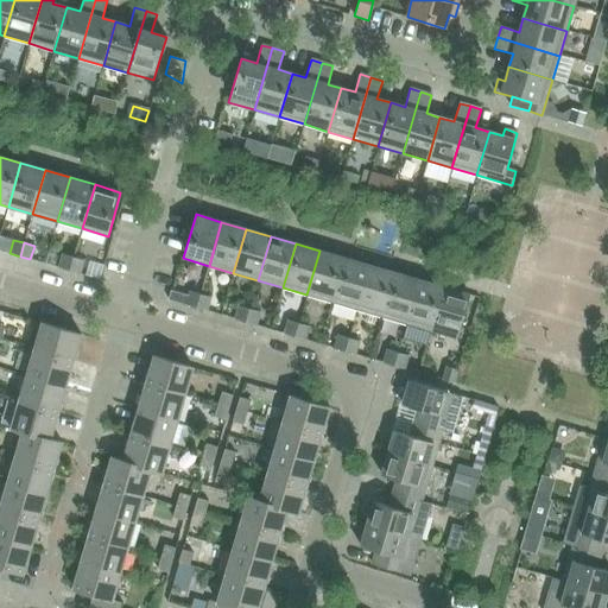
[(306,295),(333,302),(346,258),(320,251),(306,295)]
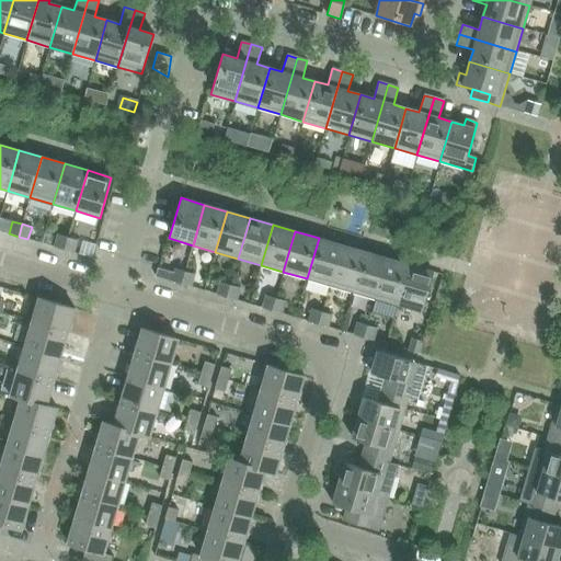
[(54,247),(64,250),(67,237),(58,235),(54,247)]
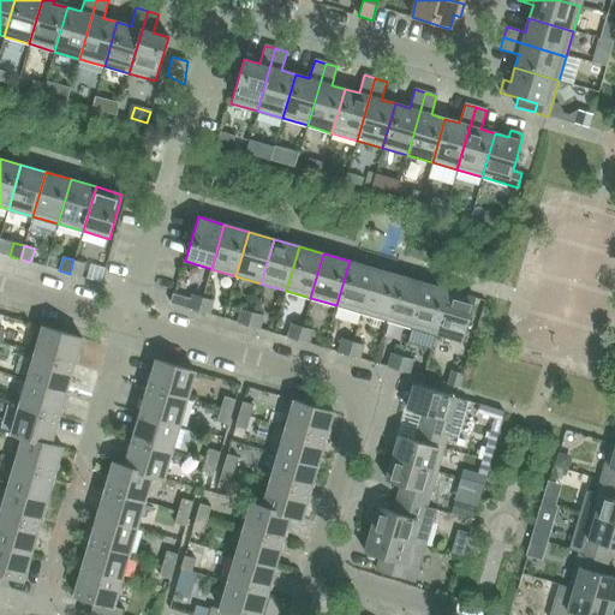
[(73,260),(70,274),(81,276),(84,263),(73,260)]
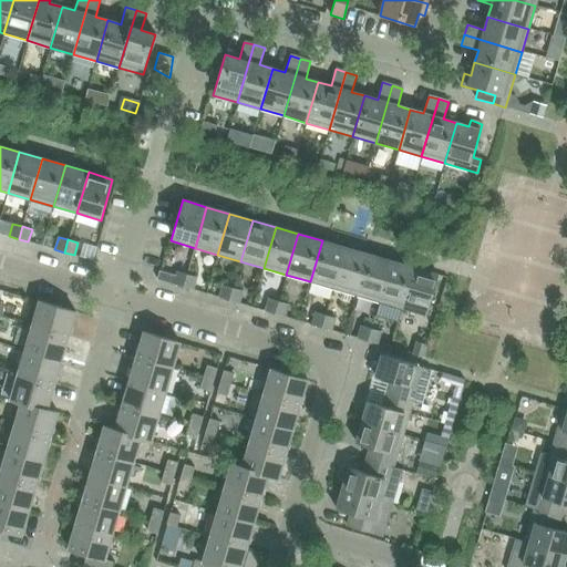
[(310,281),(333,288),(346,248),(322,240),(310,281)]
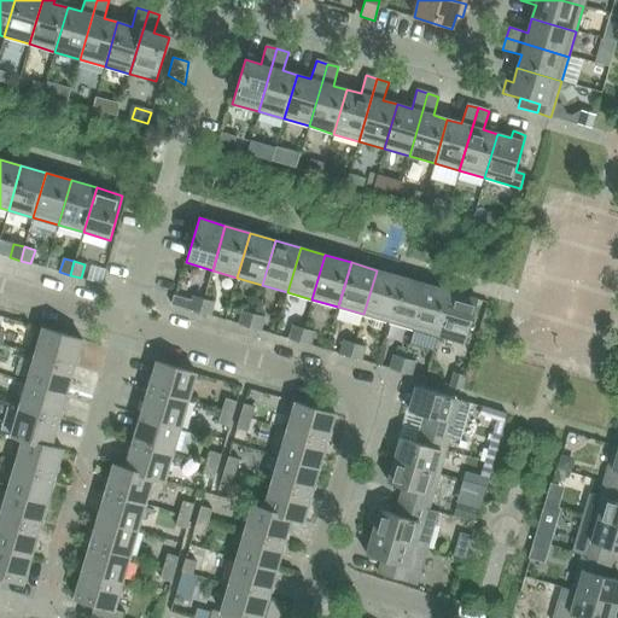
[(401,278),(377,270),(363,314),(388,322),(401,278)]
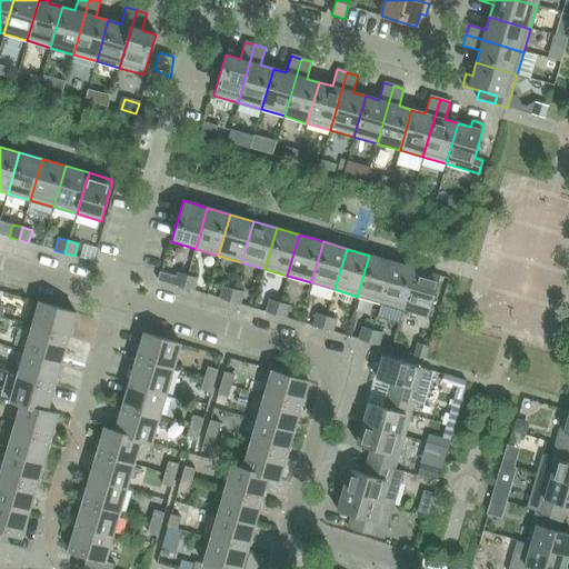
[(369,256),(357,297),(380,303),(392,262),(369,256)]
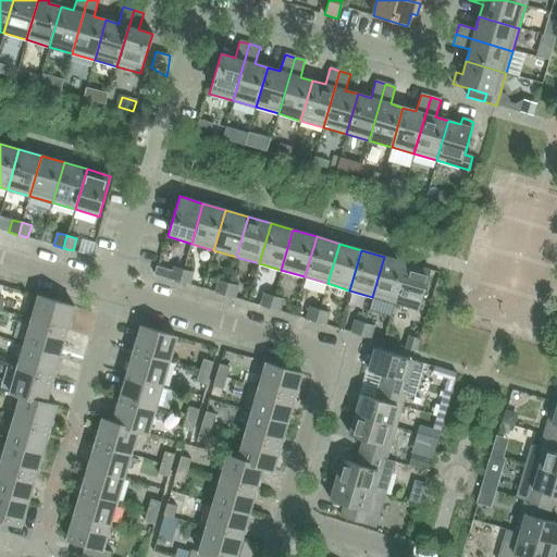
[(372,297),(395,304),(407,263),(384,257),(372,297)]
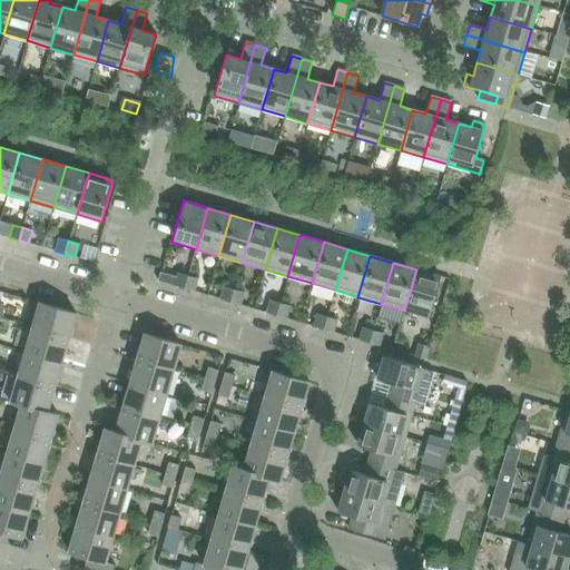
[(416,269),(404,311),(429,317),(440,276),(416,269)]
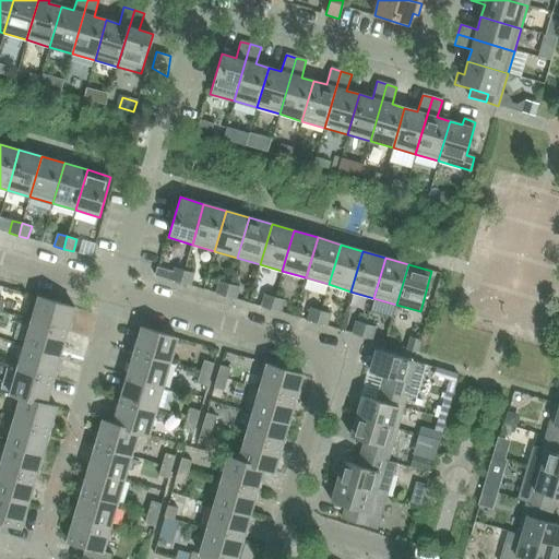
[(170,281),(180,283),(185,271),(175,268),(170,281)]
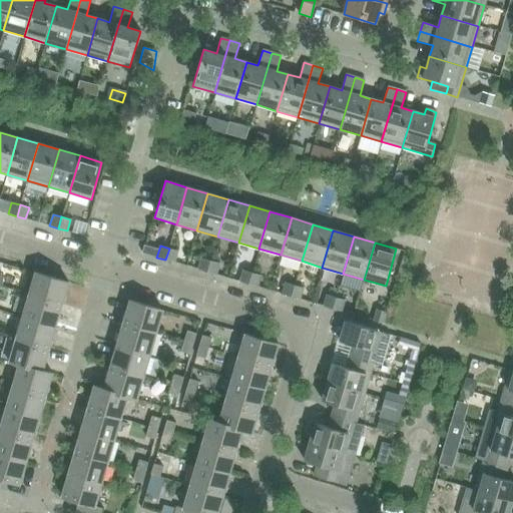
[(165,260),(174,263),(177,251),(169,248),(165,260)]
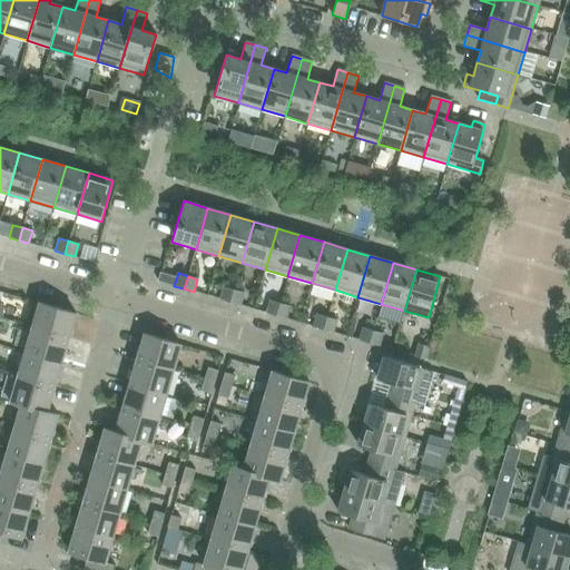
[(220,300),(229,303),(234,290),(224,287),(220,300)]
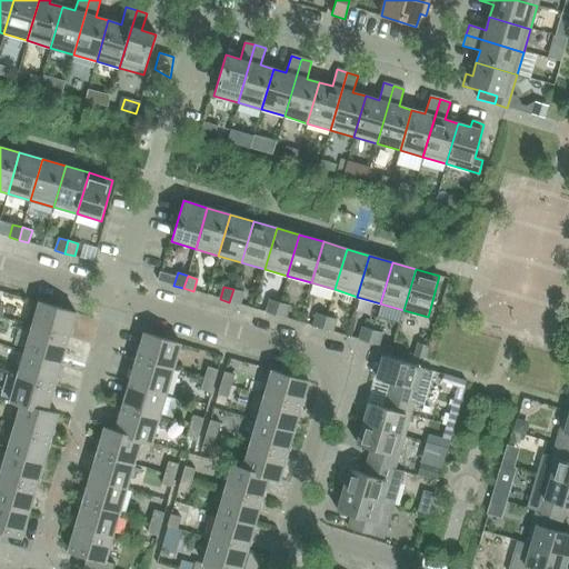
[(233,289),(229,302),(239,305),(242,292),(233,289)]
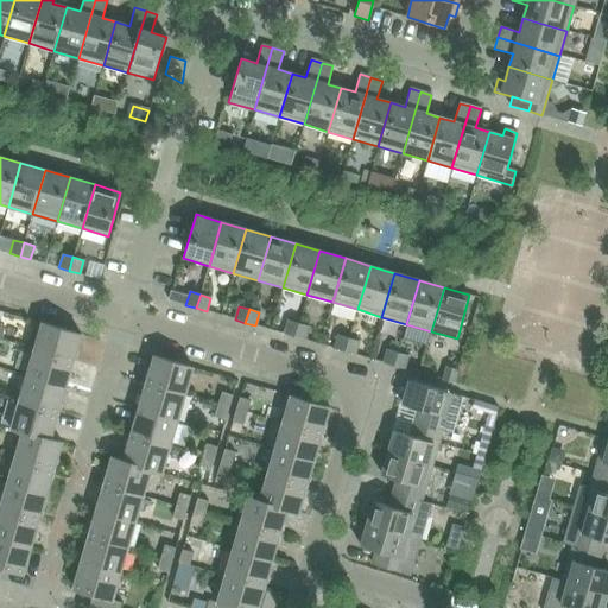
[(284,334),(295,337),(299,323),(289,321),(284,334)]
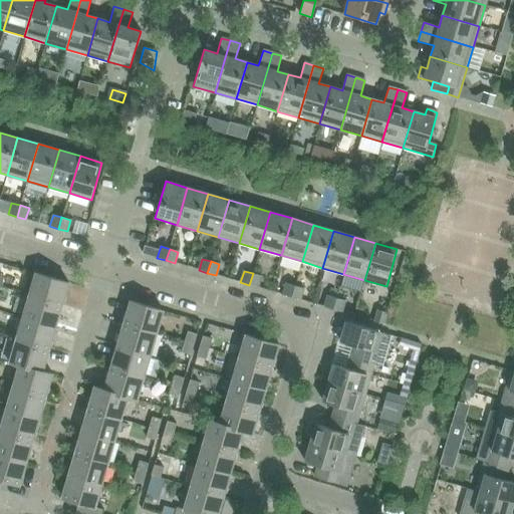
[(68,283),(35,273),(28,296),(61,305),(68,283)]
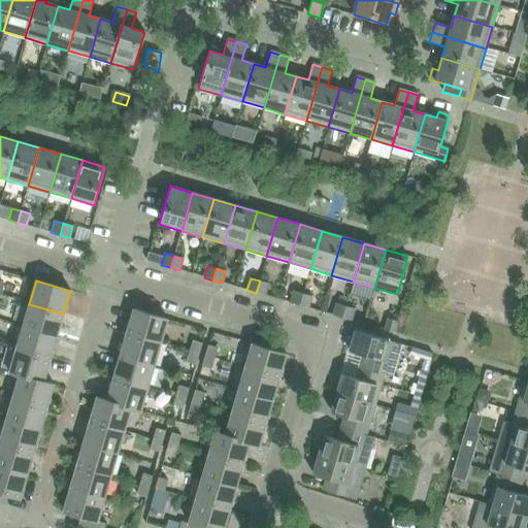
[(256,293),(265,296),(269,284),(260,281),(256,293)]
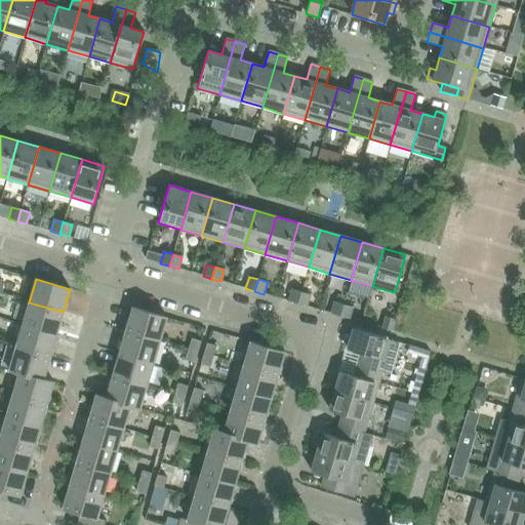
[(288,301),(297,304),(300,292),(292,289),(288,301)]
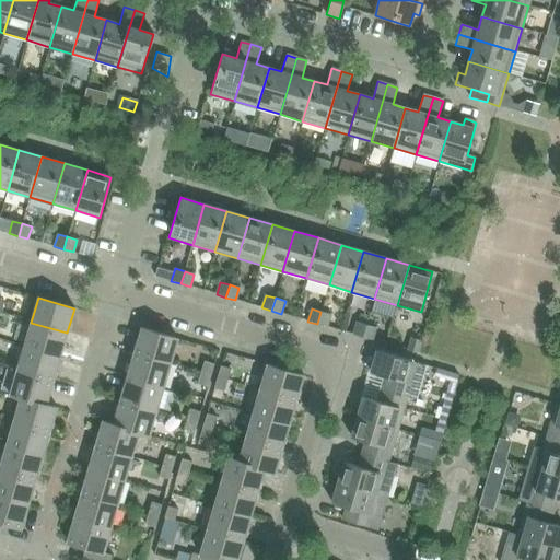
[(321,312),(317,324),(327,327),(330,314),(321,312)]
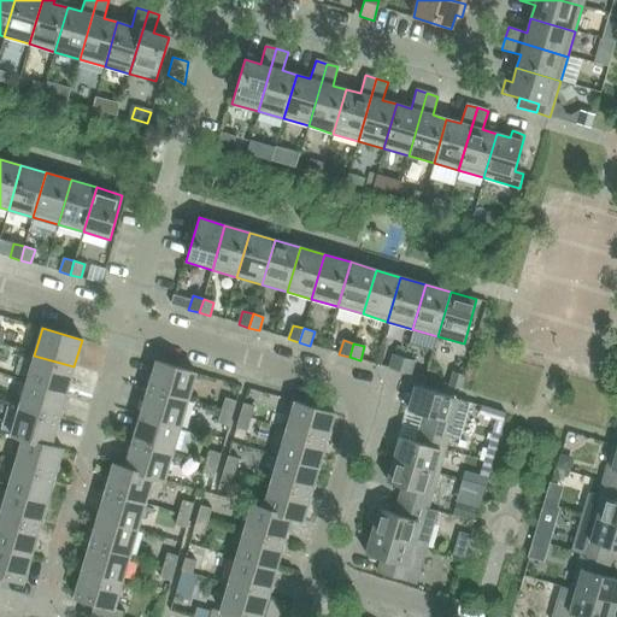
[(389,369),(399,371),(404,358),(393,354),(389,369)]
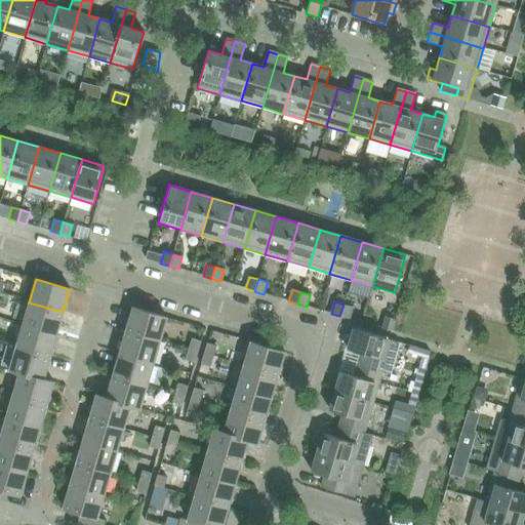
[(29,303),(23,325),(56,334),(63,312),(29,303)]
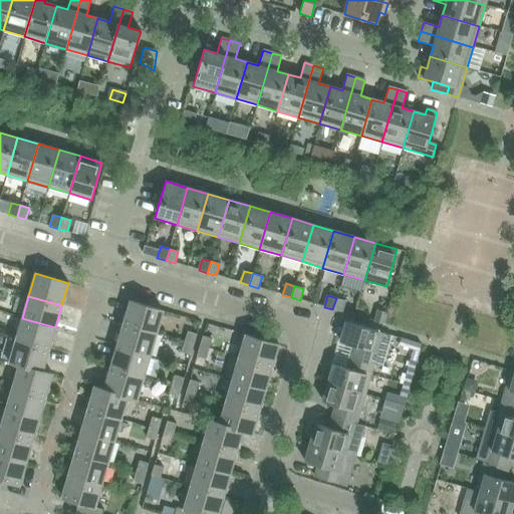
[(332,309),(341,312),(345,300),(336,298),(332,309)]
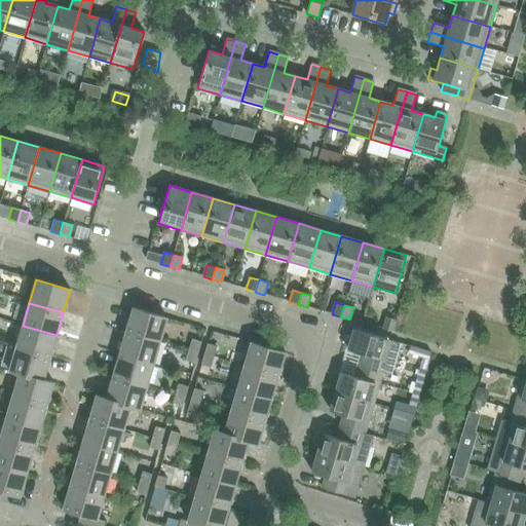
[(133,308),(126,332),(160,341),(166,318),(133,308)]
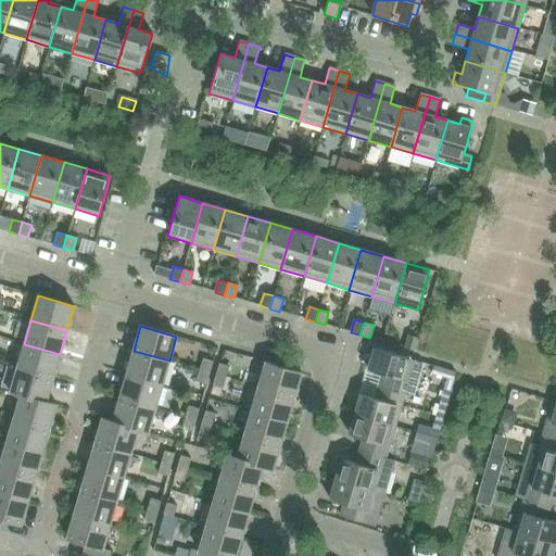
[(405,349),(415,351),(418,339),(408,336),(405,349)]
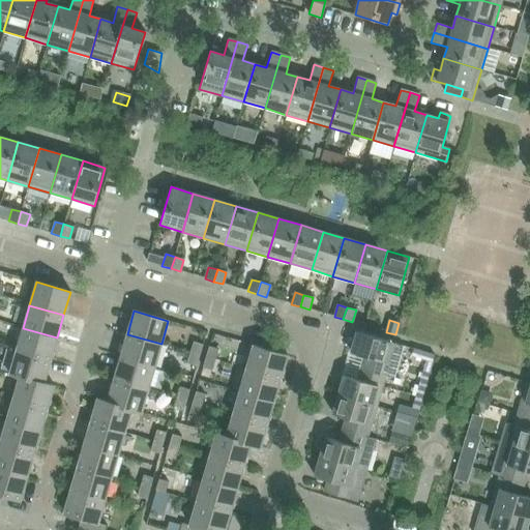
[(23,328),(17,350),(51,360),(57,337),(23,328)]
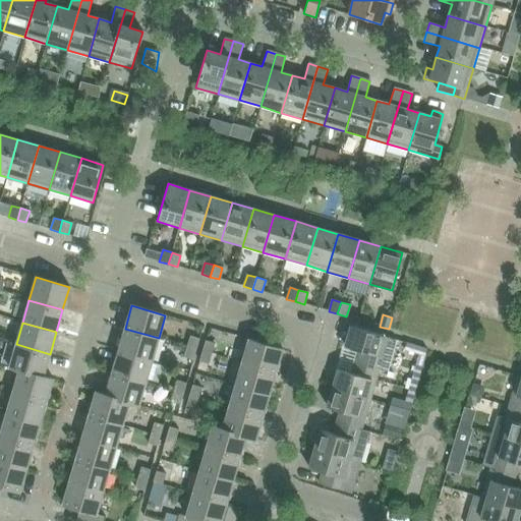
[(358,350),(354,361),(379,368),(387,371),(396,340),(350,327),(344,346),(358,350)]
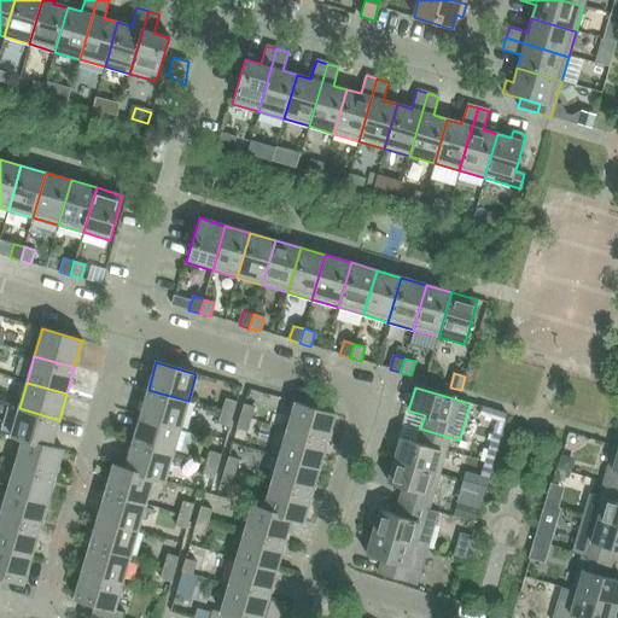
[(149,390),(140,415),(180,427),(188,401),(149,390)]
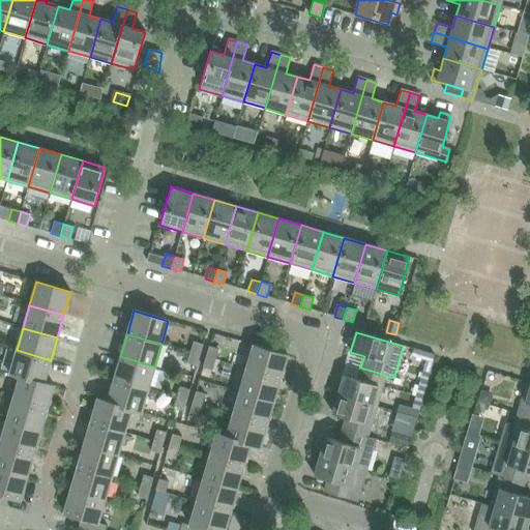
[(194,342),(190,353),(200,355),(203,345),(194,342)]
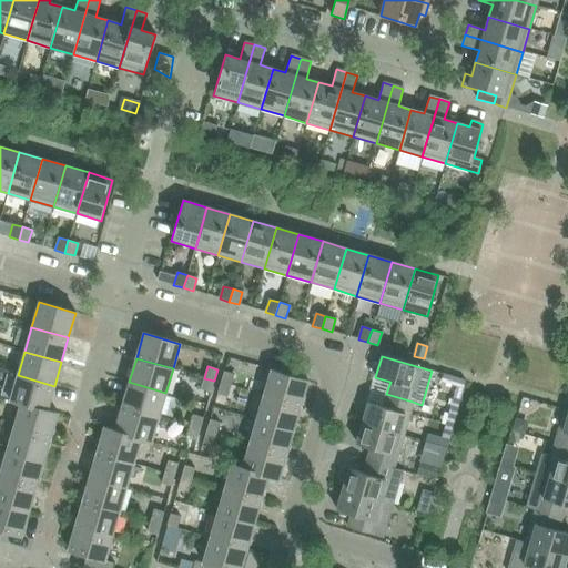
[(271,371),(264,395),(301,406),(307,381),(271,371)]
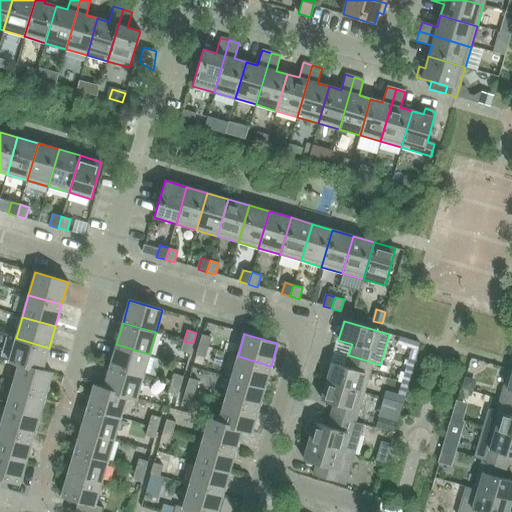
[(199,345),(208,347),(211,337),(202,335),(199,345)]
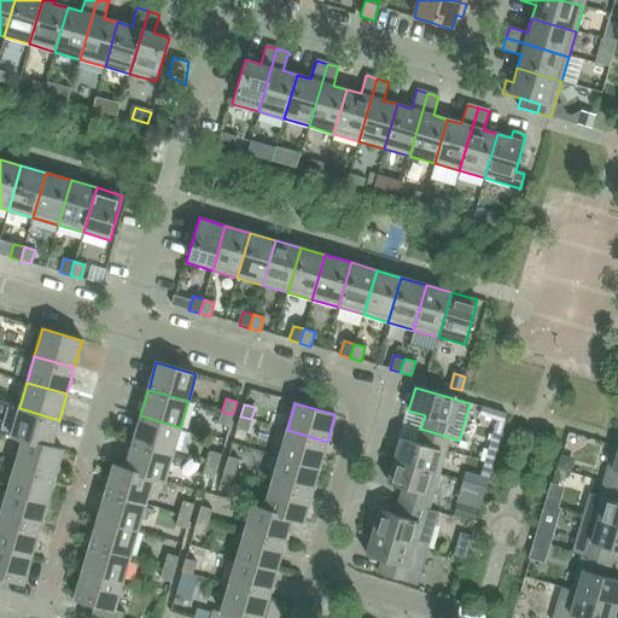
[(11,436),(22,439),(23,438),(51,447),(59,420),(19,408),(11,436)]
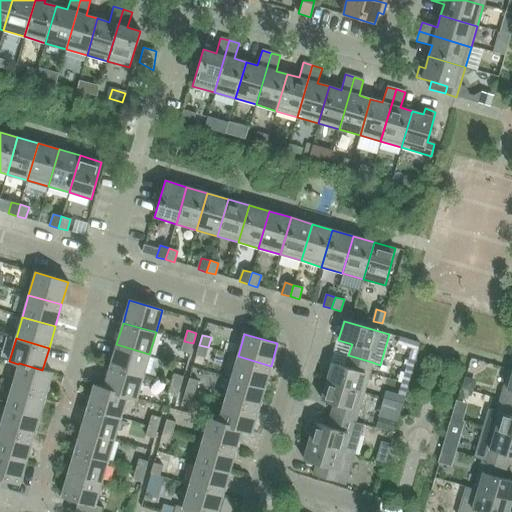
[(181,351),(190,353),(193,343),(184,341),(181,351)]
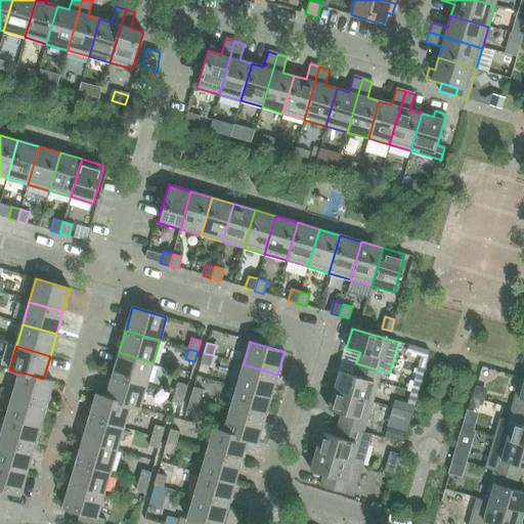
[(119,352),(113,375),(146,385),(153,362),(119,352)]
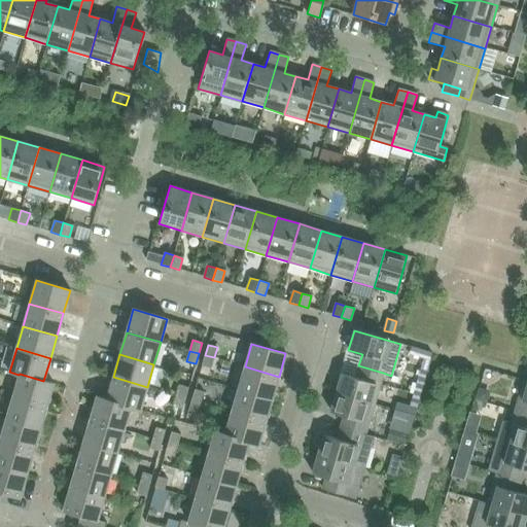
[(214,357),(205,355),(202,365),(211,369),(214,357)]
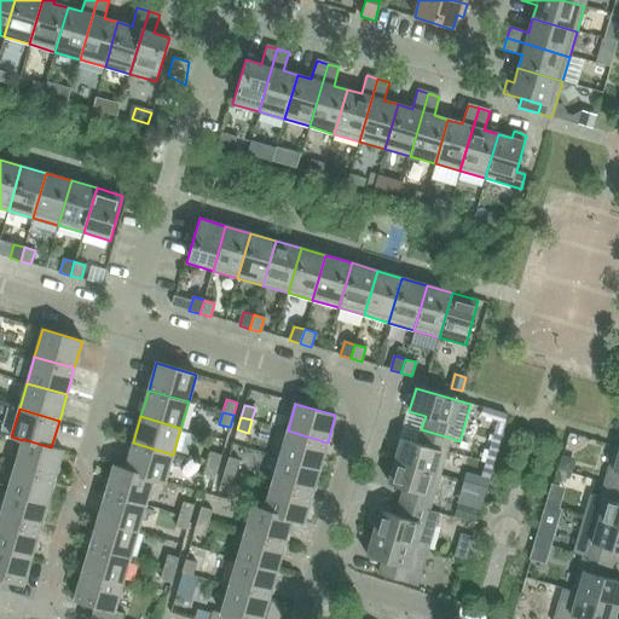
[(401,439),(394,461),(440,474),(450,438),(421,429),(417,444),(401,439)]
